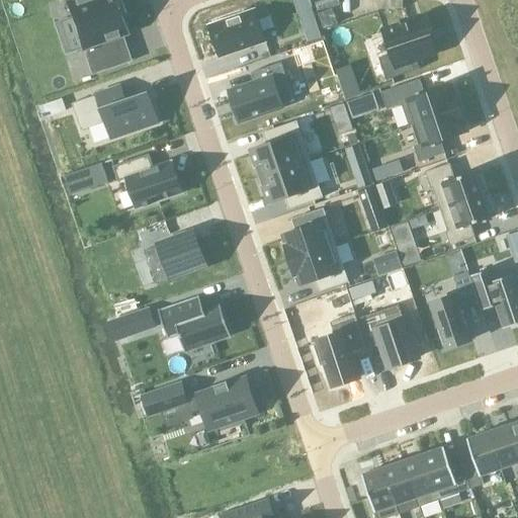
[(122,35),(126,33),(114,0),(78,0),(67,4),(82,49),(83,49),(87,48),(92,63),(120,53),(115,37),(122,35)]
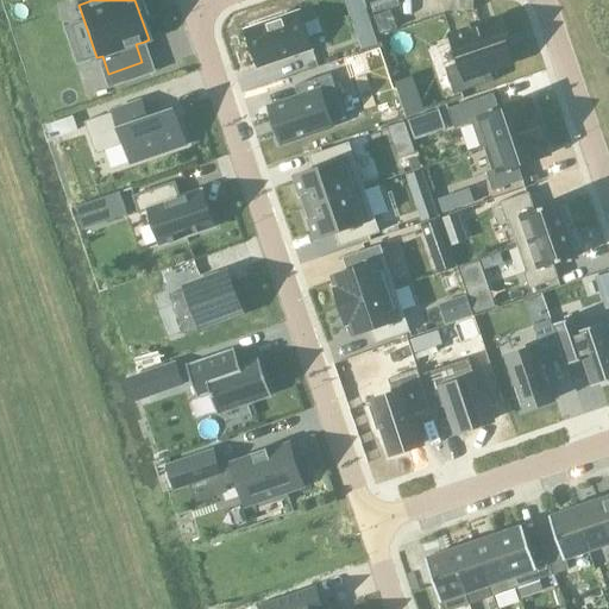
[(299,12),(245,31),(258,69),(312,50),(299,12)]
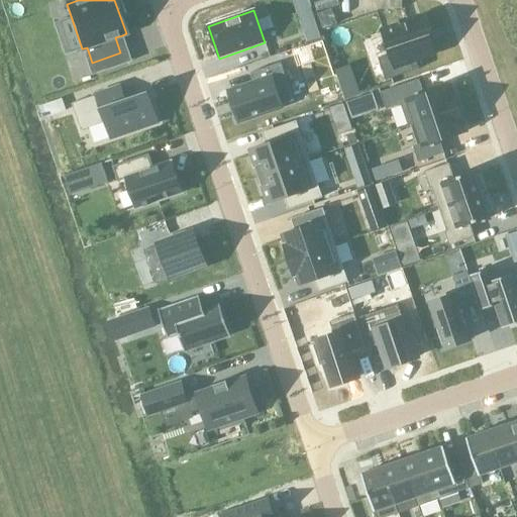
[(389,55),(378,59),(385,81),(419,69),(416,60),(434,53),(431,41),(435,40),(427,17),(382,32),(389,55)]
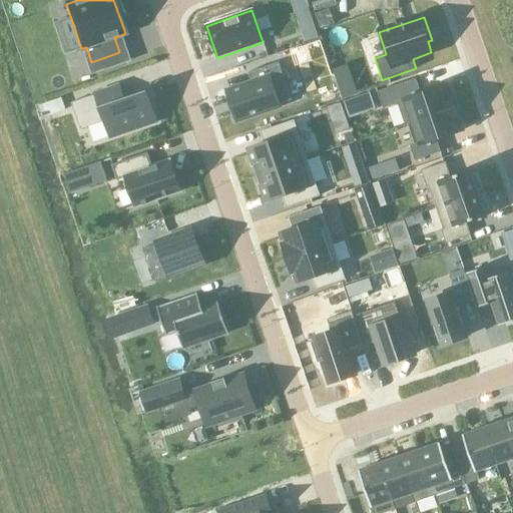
[(251,84),(228,92),(237,118),(291,101),(278,63),(247,73),(251,84)]
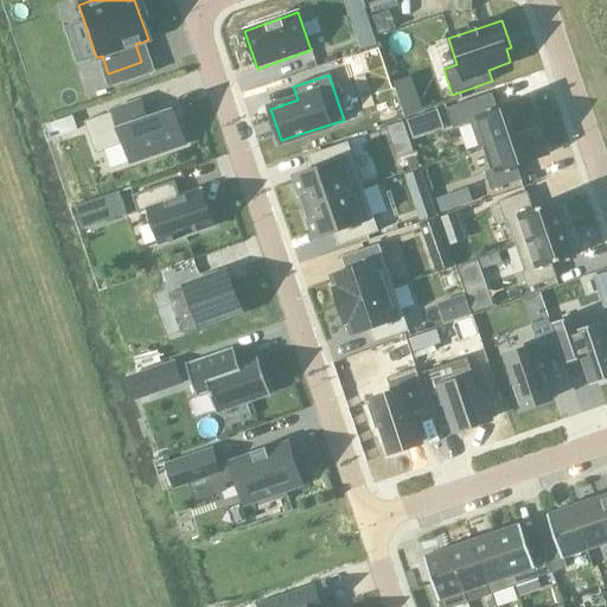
[(491,94),(446,108),(453,129),(471,123),(479,148),(485,147),(484,146),(538,128),(529,101),(526,96),(498,112),(491,94)]
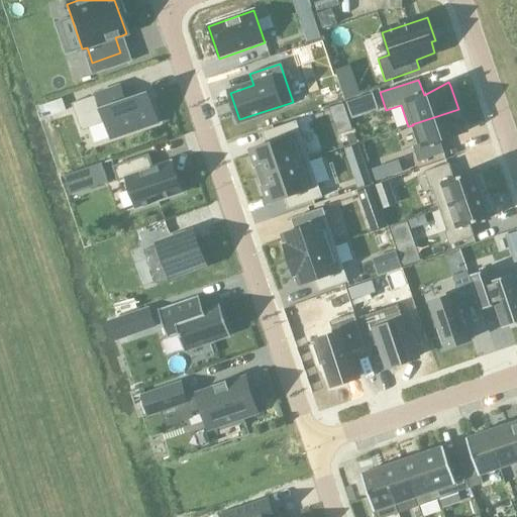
[(157,122),(149,102),(150,101),(147,93),(138,96),(139,97),(124,102),(119,88),(72,104),(81,131),(105,122),(111,138),(157,122)]
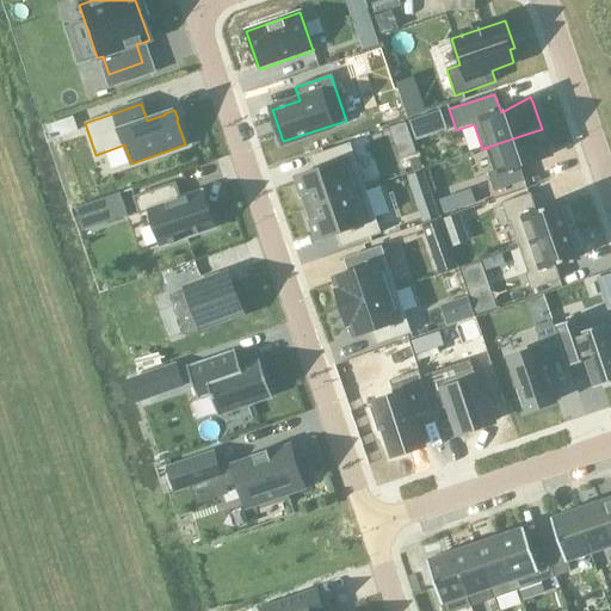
[(495,172),(488,174),(494,191),(525,181),(519,166),(550,155),(542,129),(487,147),(488,148),(495,172)]
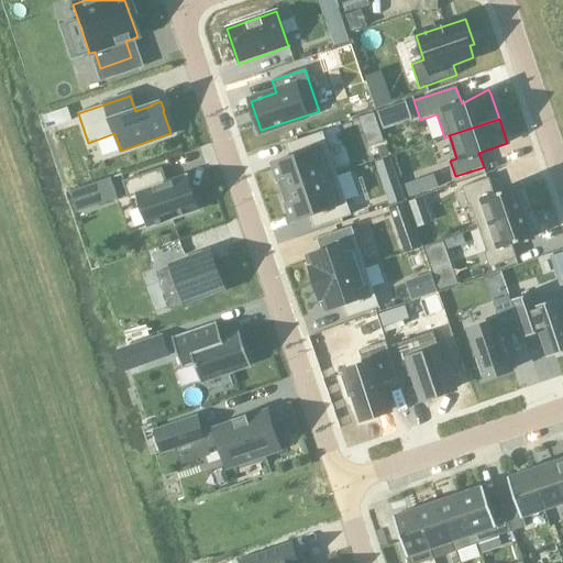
[(289,157),(273,163),(274,167),(271,168),(274,178),(277,177),(282,192),(337,174),(322,132),(285,144),(289,157)]
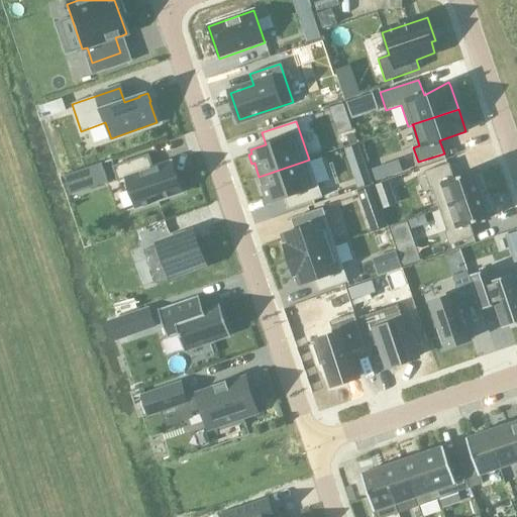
[(147,156),(113,168),(118,182),(125,179),(135,208),(135,209),(144,206),(144,207),(149,206),(148,205),(182,194),(171,163),(152,169),(147,156)]
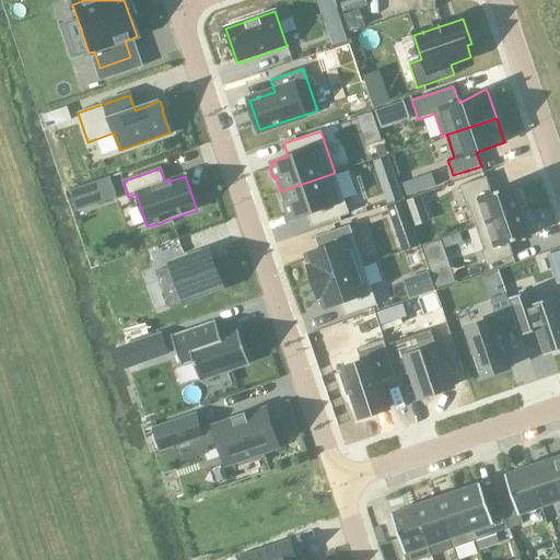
[(335,173),(280,191),(286,206),(283,207),(287,217),(289,216),(291,220),(307,214),(312,226),(349,213),(335,173)]
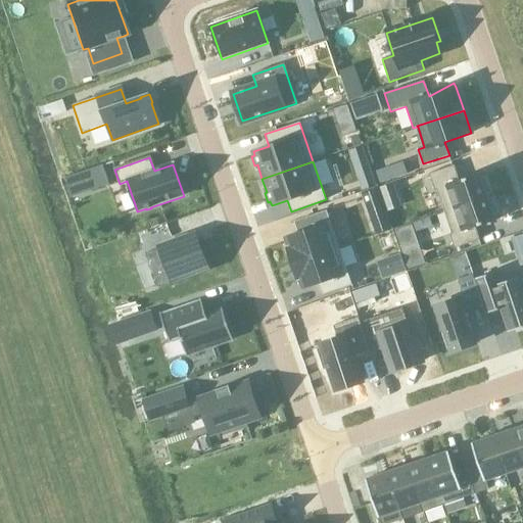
[(102,165),(83,172),(89,191),(108,185),(102,167),(102,165)]
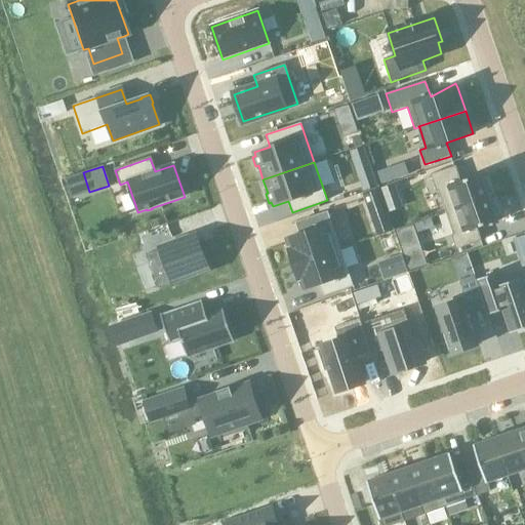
[(455,166),(431,174),(436,192),(438,191),(446,213),(494,196),(486,172),(460,182),(455,166)]
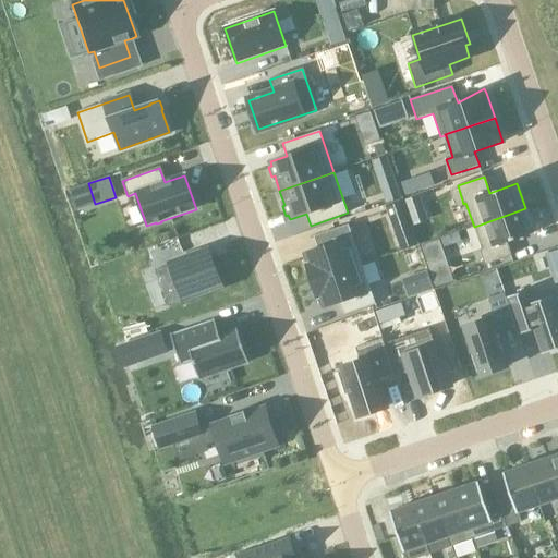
[(525,208),(474,227),(482,250),(480,251),(485,266),(511,256),(507,243),(534,233),(525,208)]
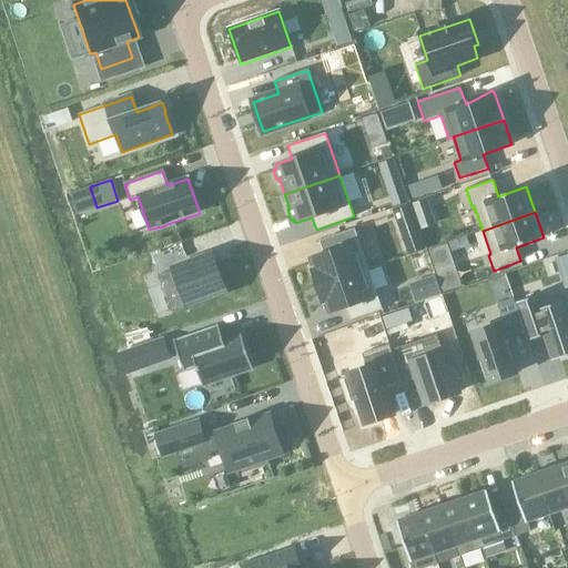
[(324,253),(308,259),(312,269),(311,270),(316,286),(368,269),(355,229),(323,240),(326,249),(324,253)]
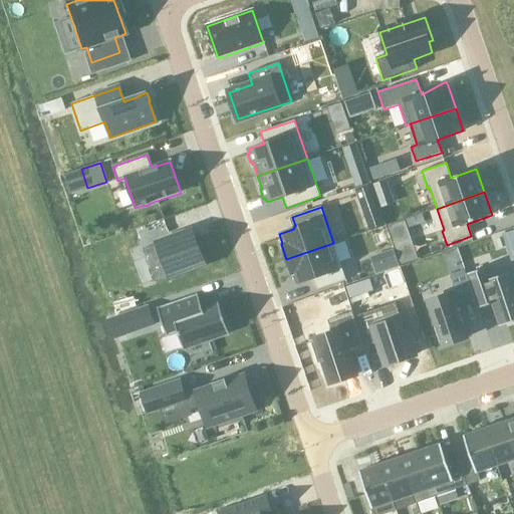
[(193,259),(181,230),(140,246),(153,276),(193,259)]
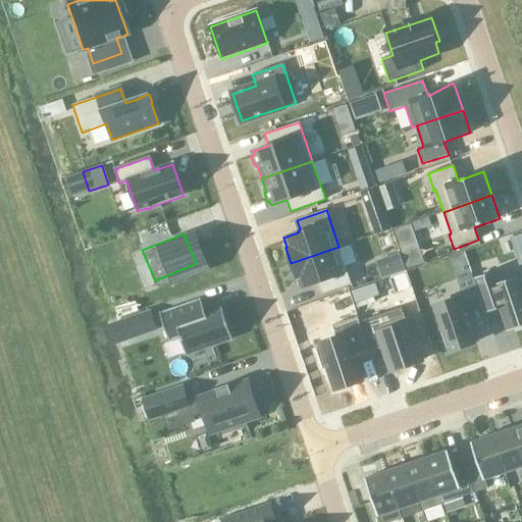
[(338,247),(291,263),(297,279),(298,279),(301,289),(315,283),(320,285),(322,294),(352,284),(338,247)]
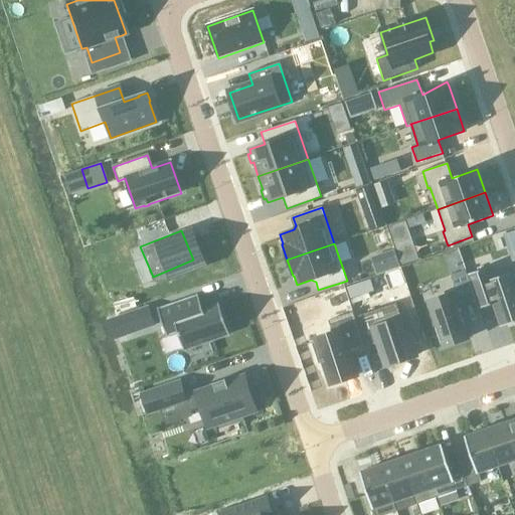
[(489,268),(467,275),(473,294),(478,309),(493,305),(500,326),(499,327),(499,328),(514,322),(514,280),(513,274),(514,274),(513,272),(493,280),(489,268)]
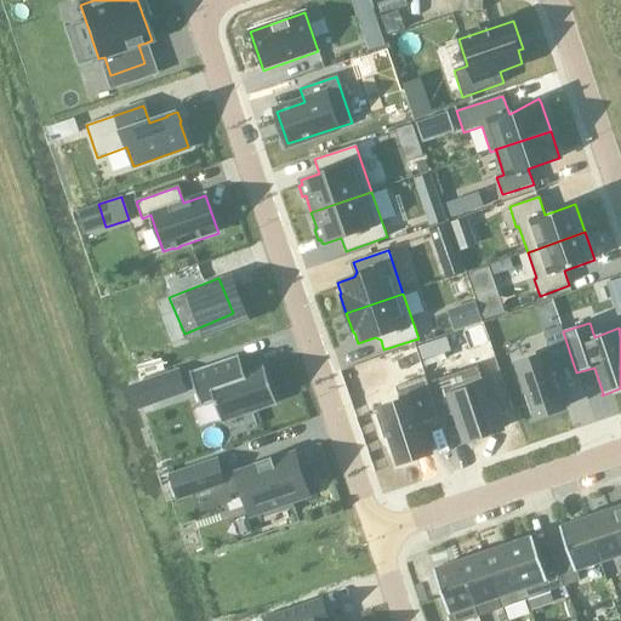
[(553,360),(570,354),(563,331),(562,328),(543,334),(553,360)]
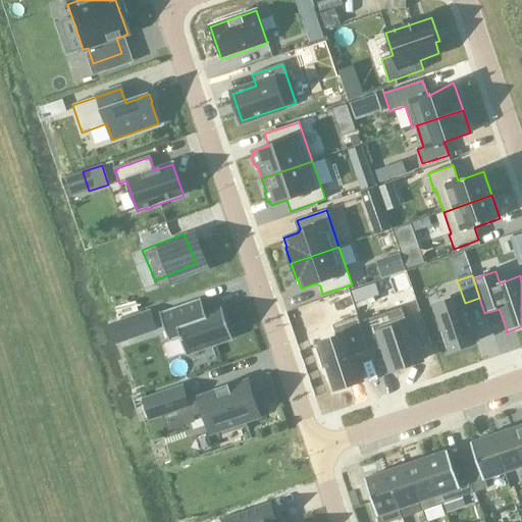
[(447,353),(475,343),(460,298),(431,307),(447,353)]
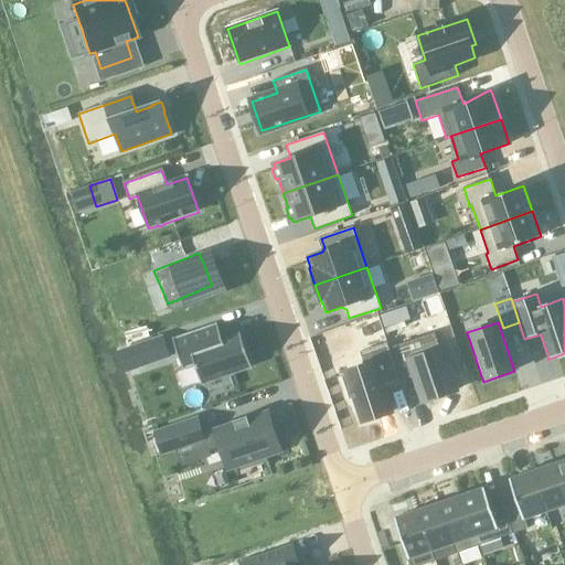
[(212,327),(172,341),(182,369),(194,364),(202,384),(252,368),(240,334),(222,340),(222,339),(221,340),(216,339),(212,327)]
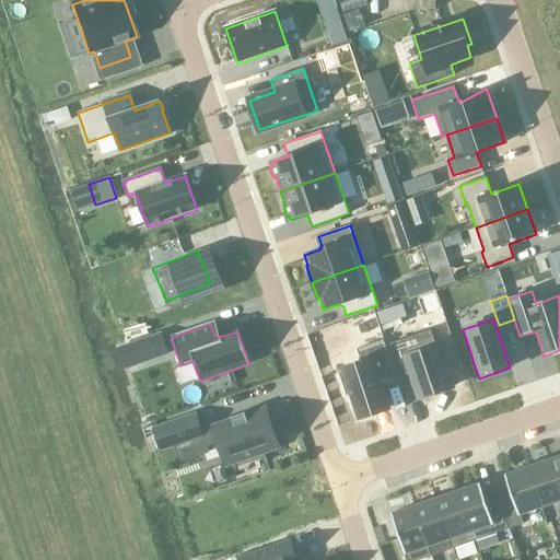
[(407,338),(389,343),(399,377),(412,373),(421,398),(450,388),(436,347),(431,330),(407,338)]
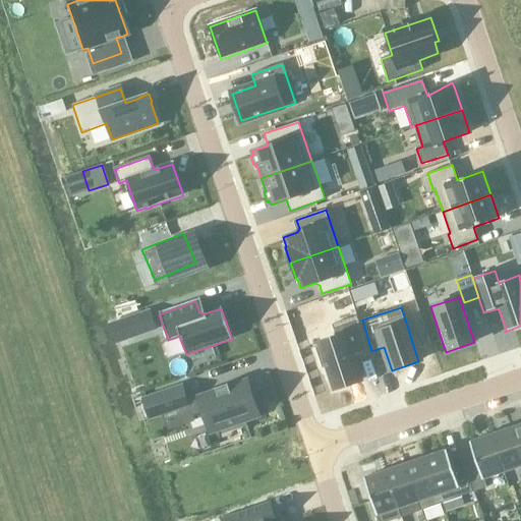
[(319,346),(314,348),(322,368),(327,367),(334,389),(360,381),(353,358),(368,353),(358,322),(356,316),(332,325),(336,337),(317,343),(319,346)]
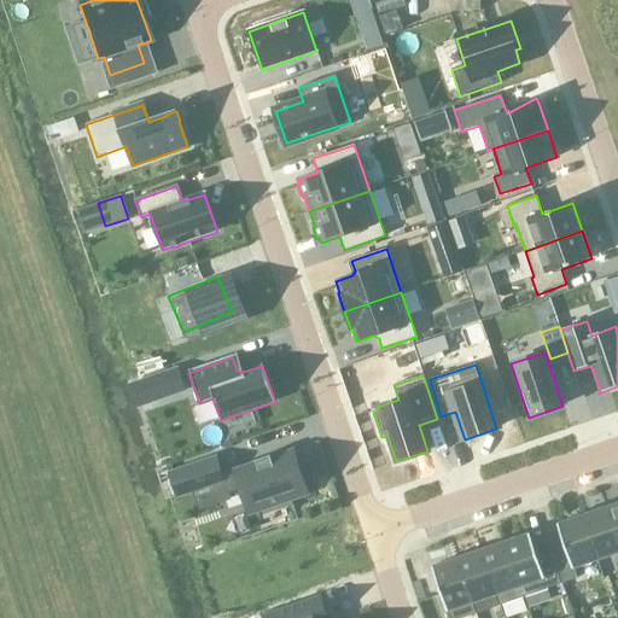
[(292,452),(235,472),(250,513),(307,494),(292,452)]
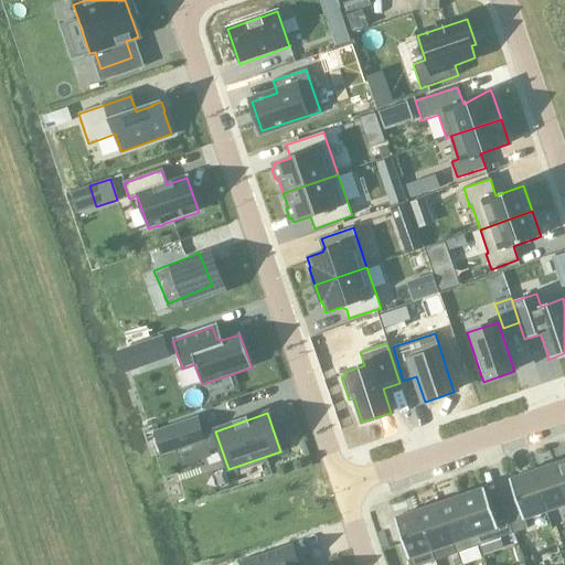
[(196,419),(156,434),(162,454),(204,440),(196,419)]
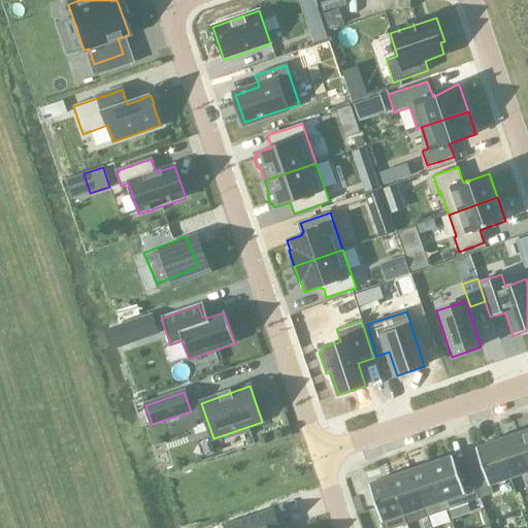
[(527,429),(518,433),(527,463),(527,429)]
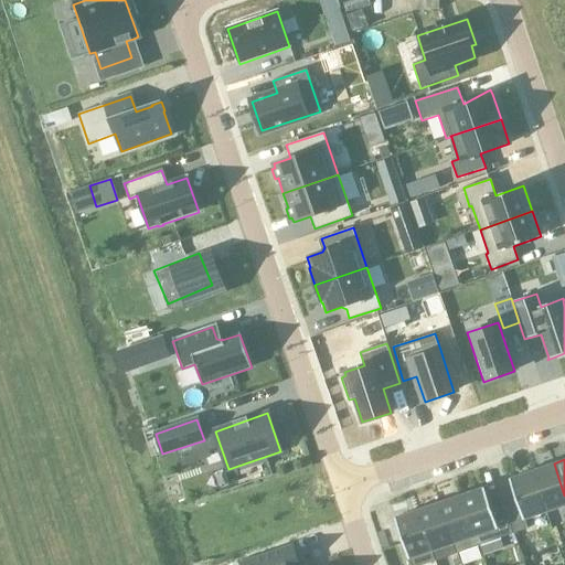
[(564,496),(554,464),(532,471),(546,513),(564,505),(564,496)]
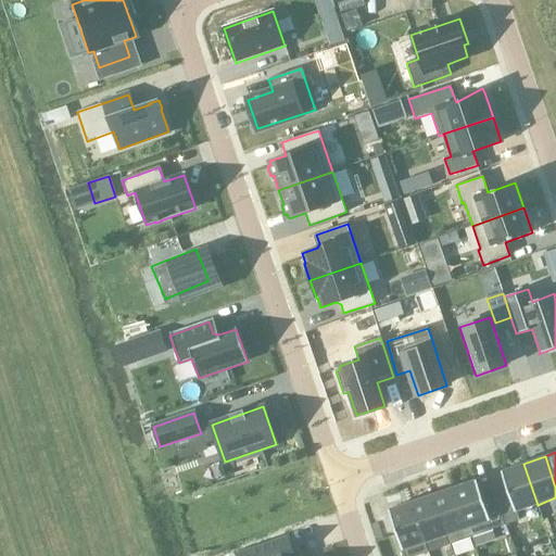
[(523,464),(502,471),(509,495),(497,500),(506,526),(519,520),(517,512),(538,505),(523,464)]
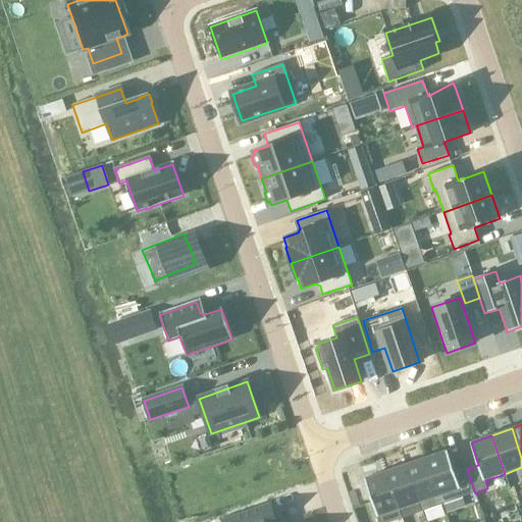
[(448,451),(427,458),(444,505),(464,498),(464,497),(475,493),(467,469),(455,472),(448,451)]
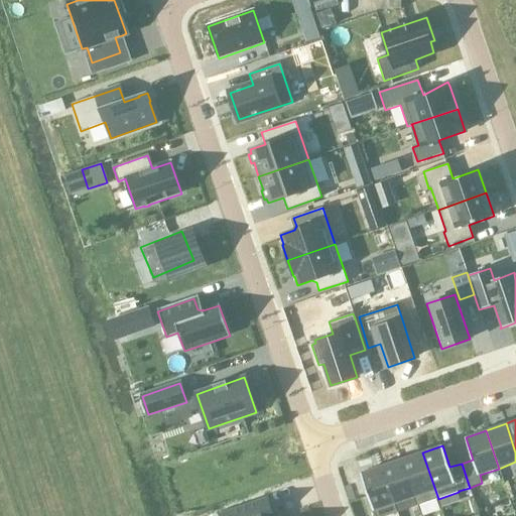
[(422,453),(401,460),(417,506),(438,499),(422,453)]
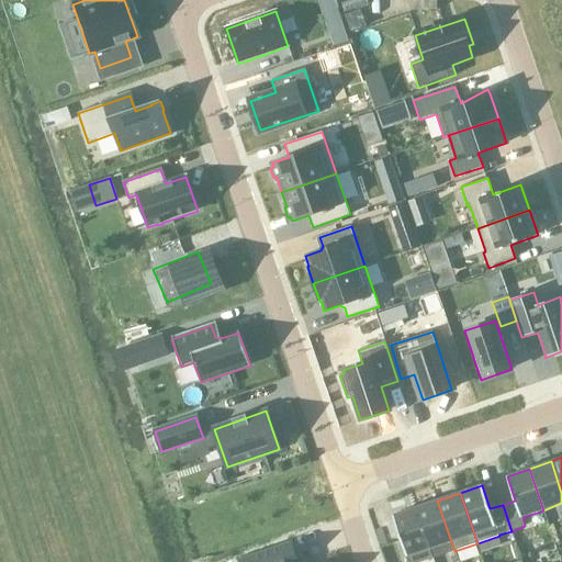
[(437,501),(415,508),(433,559),(454,551),(437,501)]
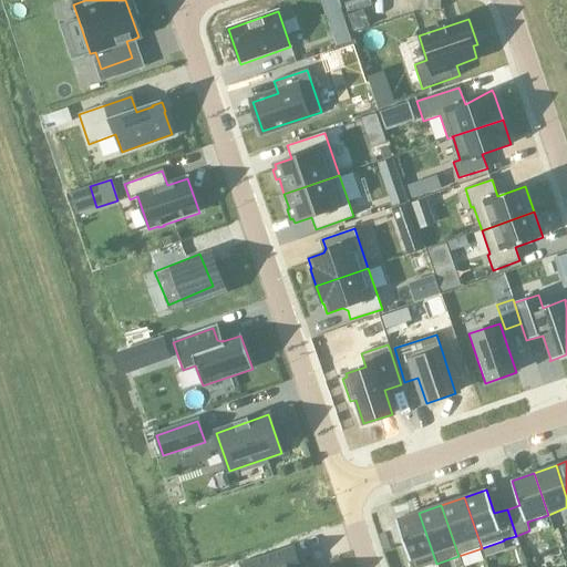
[(425,566),(436,564),(419,513),(397,521),(412,566),(425,566)]
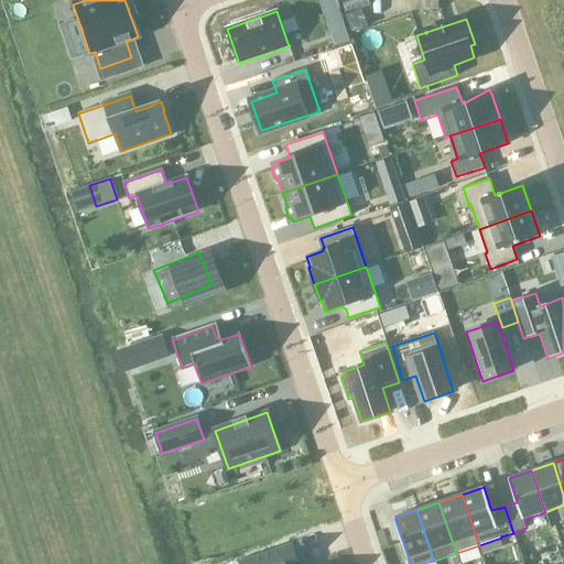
[(297,563),(291,543),(255,555),(257,563),(297,563)]
